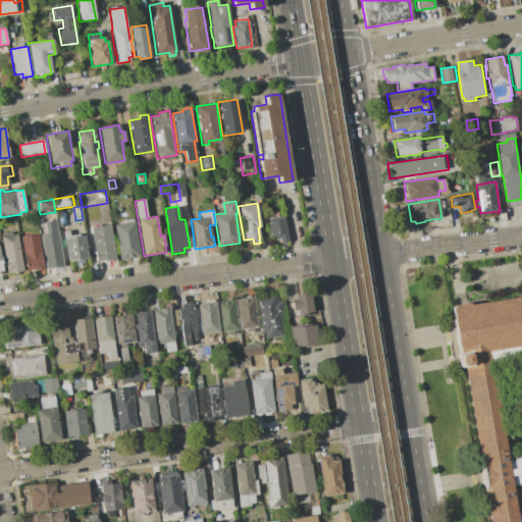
[(56,213),(65,211),(67,224),(58,226),(56,213)]
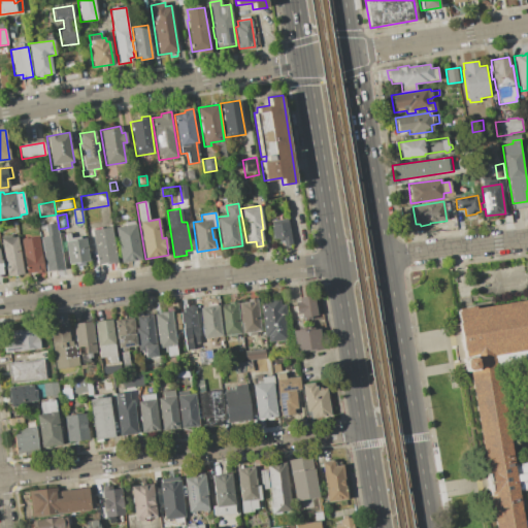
[(271,225),(272,225),(270,216),(282,215),(283,219),(287,219),(287,223),(288,222),(292,245),(284,246),(283,241),(273,242),(271,225)]
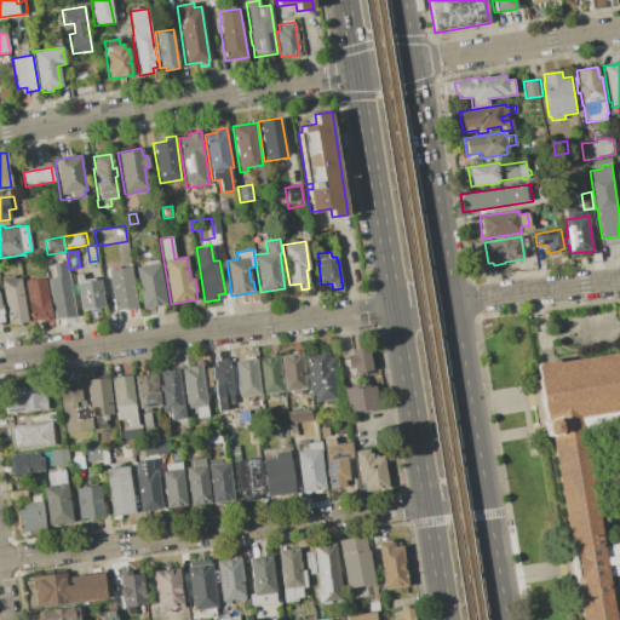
[(135,267),(147,265),(147,260),(159,259),(166,304),(142,309),(135,267)]
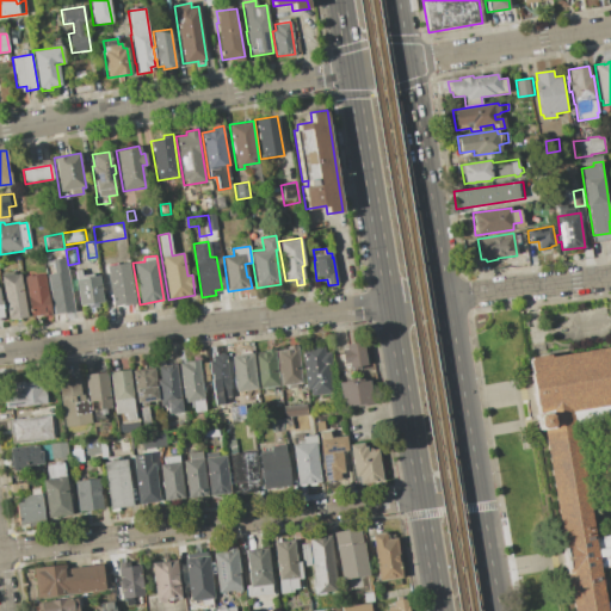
[(105,266),(129,261),(136,302),(111,307),(105,266)]
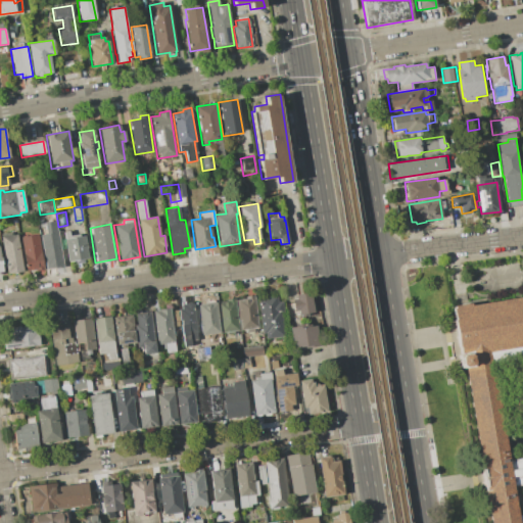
[(0,234),(12,232),(12,235),(18,234),(25,271),(7,274),(0,234)]
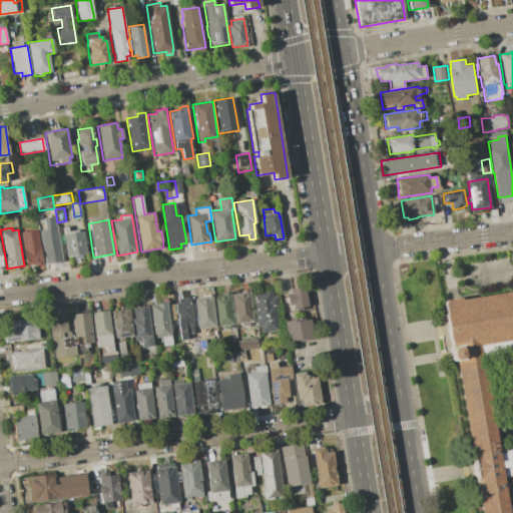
[(39,230),(57,227),(62,263),(45,265),(39,230)]
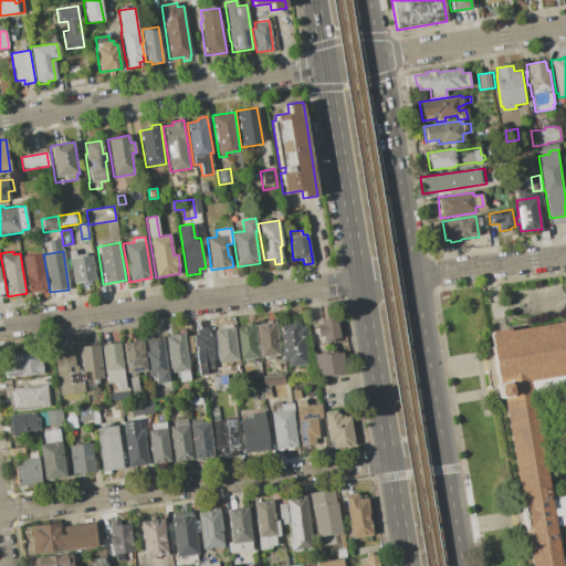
[(22,257),(42,253),(49,297),(40,299),(40,293),(29,294),(22,257)]
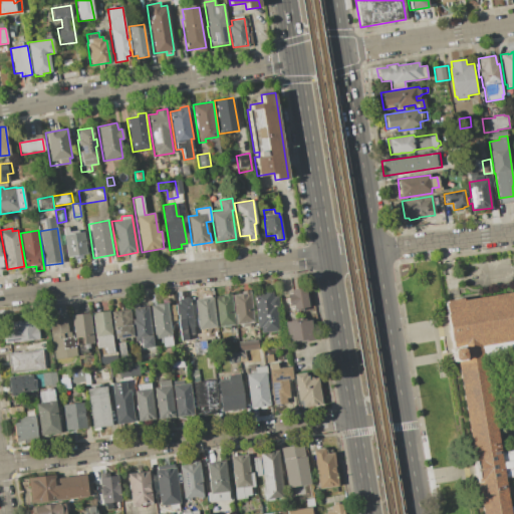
[(62,235),(82,232),(86,254),(82,254),(82,258),(74,260),(73,256),(66,257),(62,235)]
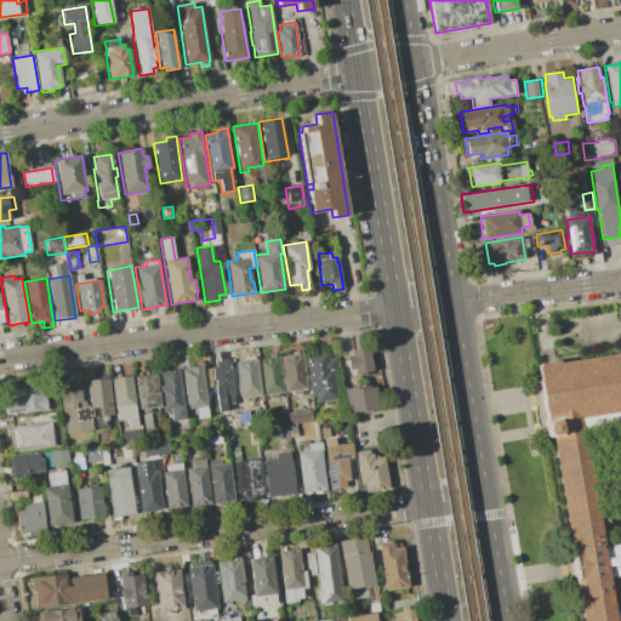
[(351,349),(372,347),(375,370),(365,371),(366,375),(354,377),(354,374),(348,374),(346,355),(352,355),(351,349)]
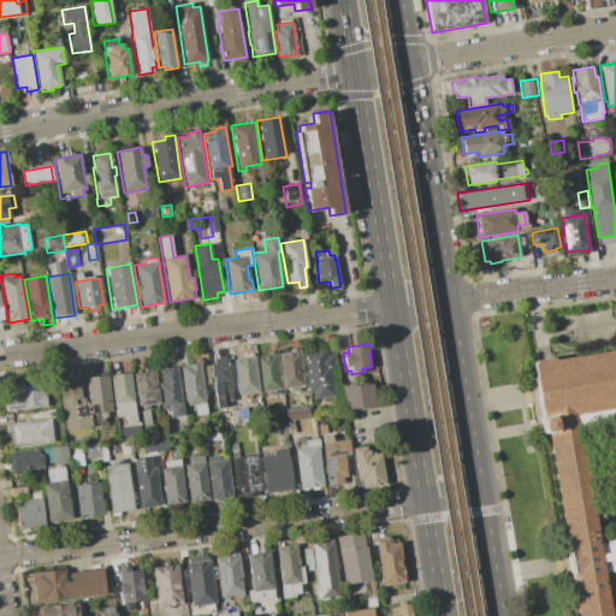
[(615,615),(615,344),(534,359),(531,360),(575,615),(615,615)]
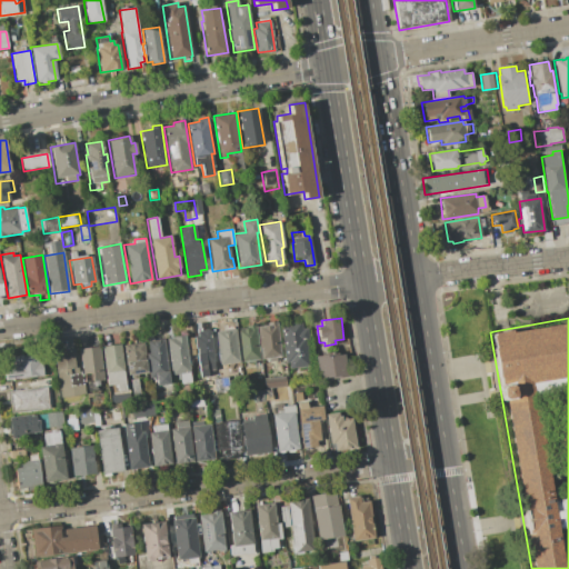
[(280,323),(301,320),(302,329),(308,328),(311,352),(308,352),(309,365),(289,368),(289,363),(286,363),(280,323)]
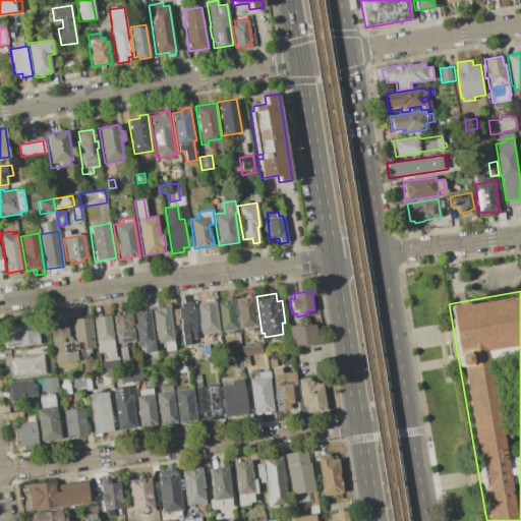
[(235,298),(245,297),(245,295),(253,294),(257,327),(252,328),(252,330),(244,331),(244,329),(239,329),(235,298)]
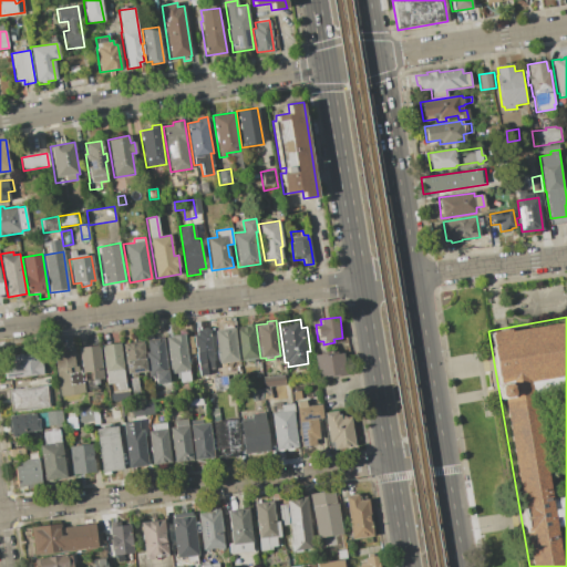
[(235,328),(246,327),(246,323),(255,322),(259,359),(239,362),(235,328)]
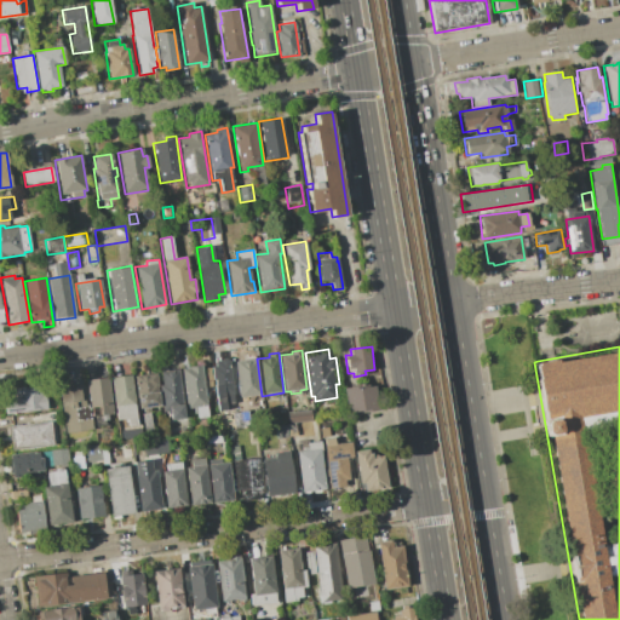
[(212,367),(216,367),(214,360),(229,359),(235,405),(228,406),(229,409),(218,412),(217,402),(212,367)]
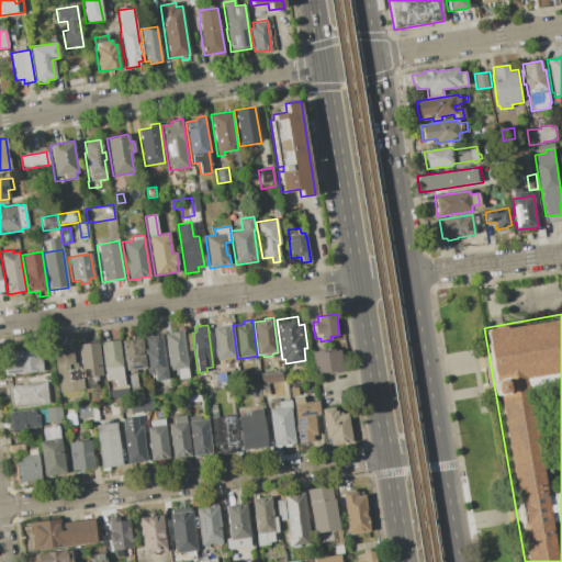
[(211,327),(232,325),(236,357),(234,358),(235,363),(223,364),(222,359),(215,360),(211,327)]
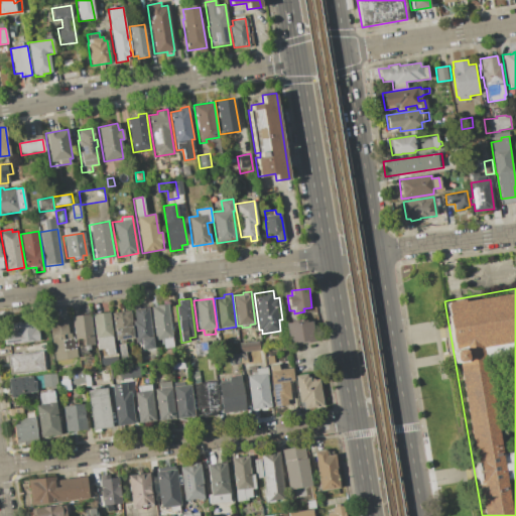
[(151,307),(167,304),(168,307),(172,336),(174,353),(165,355),(164,345),(161,345),(160,339),(155,340),(151,307)]
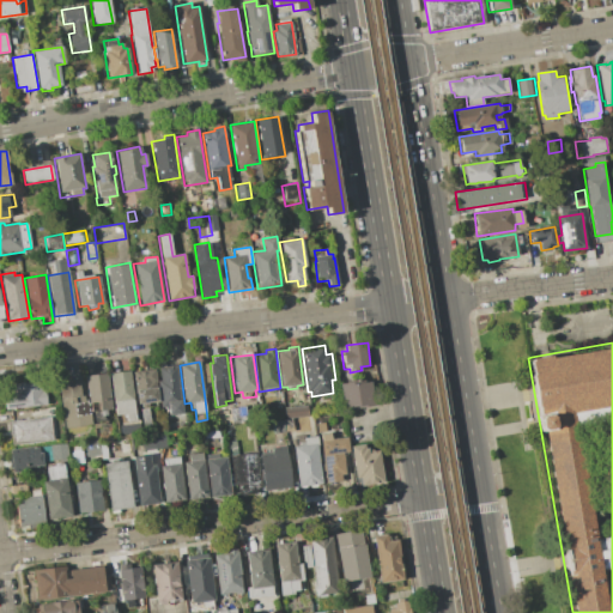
[(200,365),(210,363),(214,398),(205,399),(200,365)]
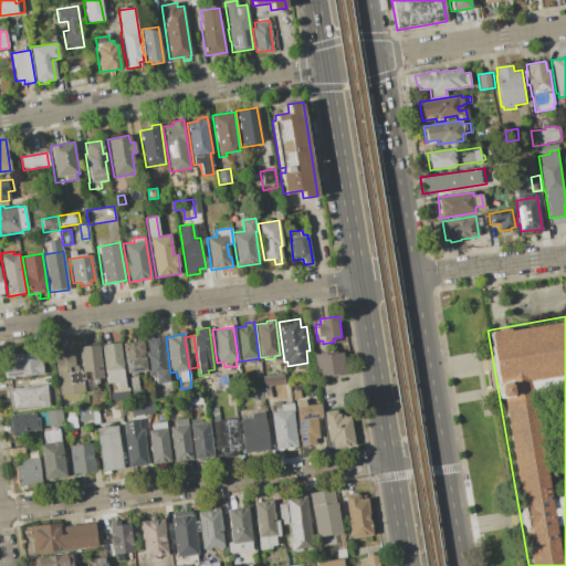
[(146,339),(163,337),(169,381),(164,383),(165,386),(156,387),(155,379),(152,379),(152,376),(148,377),(145,352),(148,350),(146,339)]
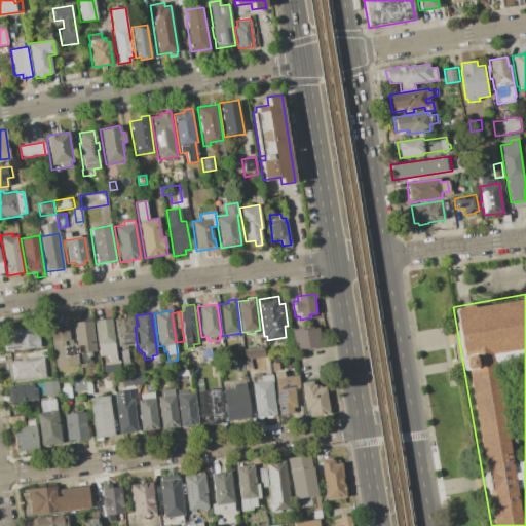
[(114,318),(133,316),(137,345),(127,346),(129,366),(122,367),(119,347),(118,347),(114,318)]
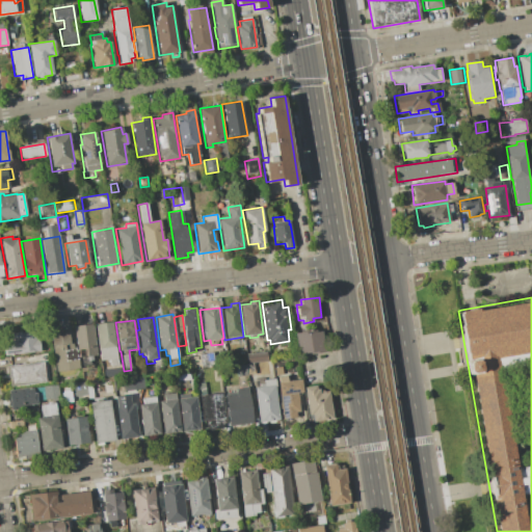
[(96,323),(111,321),(117,366),(110,367),(109,358),(101,361),(96,323)]
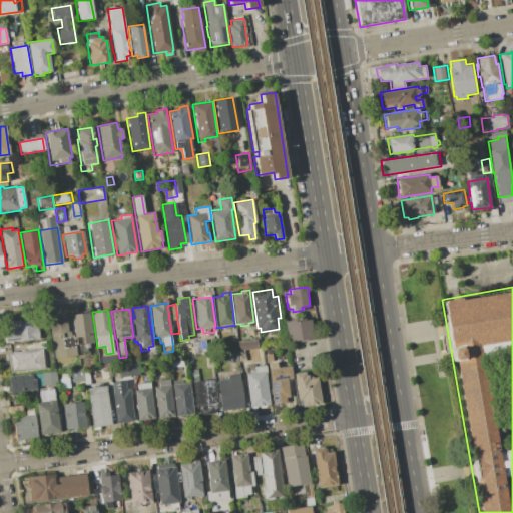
[(71,315),(89,312),(93,342),(88,343),(89,350),(85,351),(86,352),(78,353),(77,345),(75,345),(71,315)]
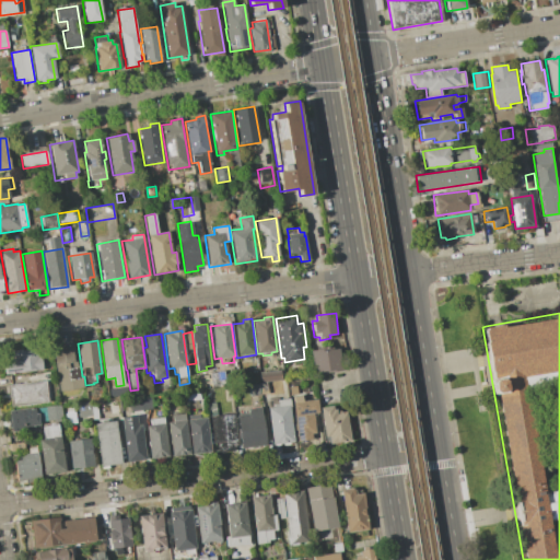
[(53,349),(72,347),(73,357),(76,357),(77,365),(80,364),(81,378),(84,377),(85,387),(58,392),(53,349)]
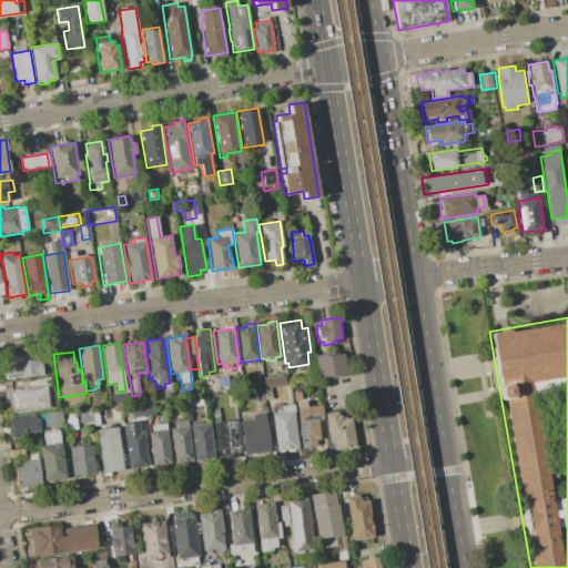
[(6,379),(3,358),(13,357),(13,355),(22,354),(22,356),(41,354),(43,375),(6,379)]
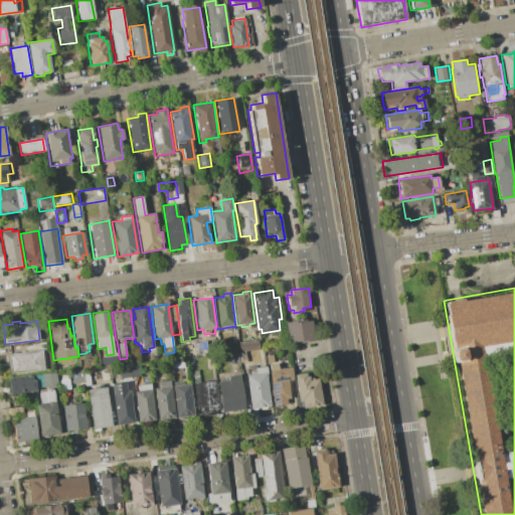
[(286,323),(297,321),(297,323),(312,321),(314,340),(288,343),(286,323)]
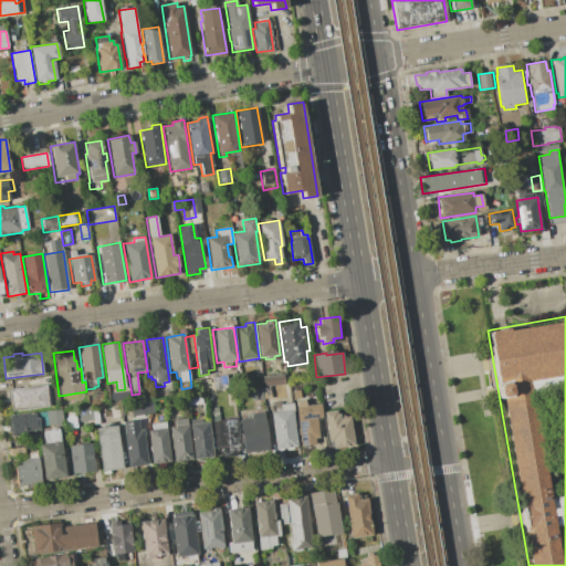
[(211,376),(228,374),(230,390),(213,392),(211,376)]
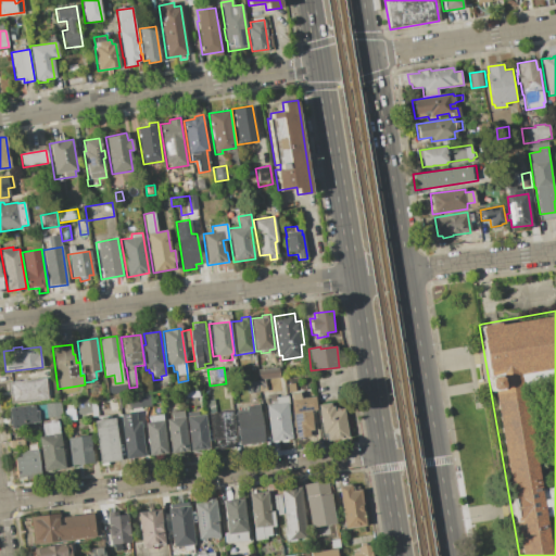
[(257,369),(278,368),(279,378),(265,379),(258,379),(257,369)]
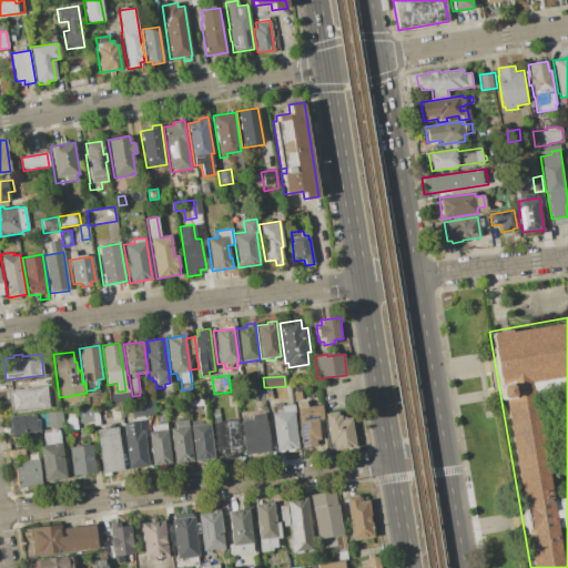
[(7,391),(11,391),(11,382),(47,377),(50,408),(11,413),(10,404),(8,404),(7,391)]
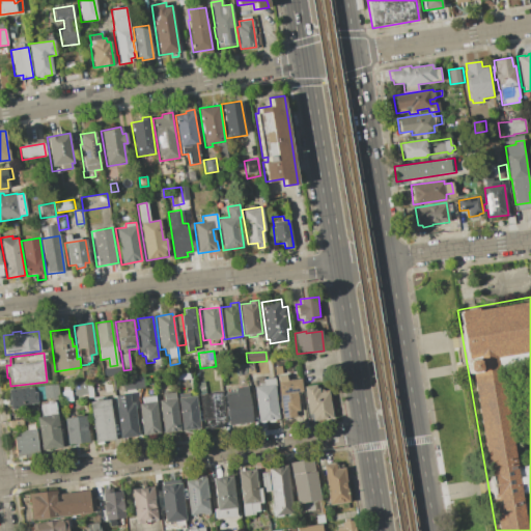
[(247,362),(253,362),(254,373),(246,374),(245,364),(245,363),(247,362)]
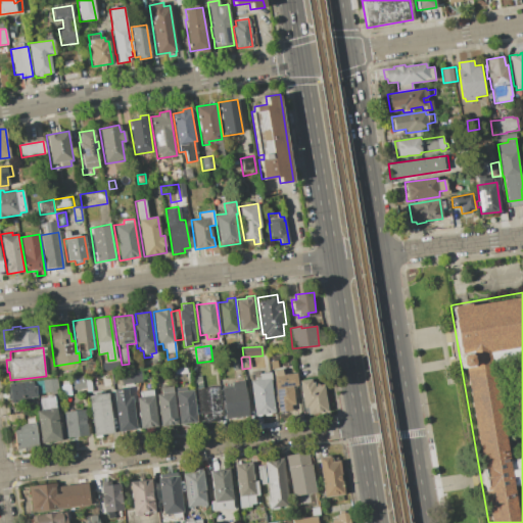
[(242,369),(233,370),(232,359),(241,359),(242,369)]
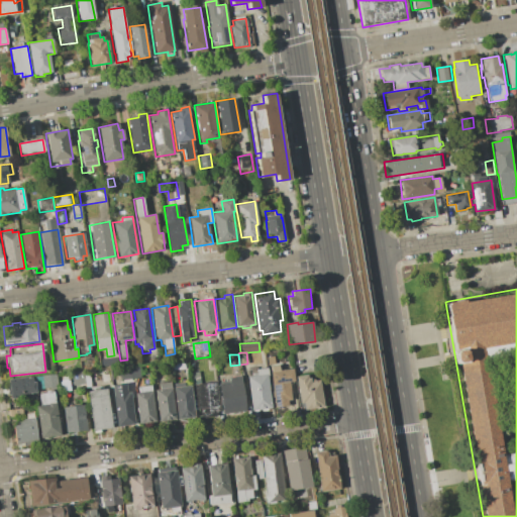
[(267,357),(275,356),(275,365),(268,366),(267,357)]
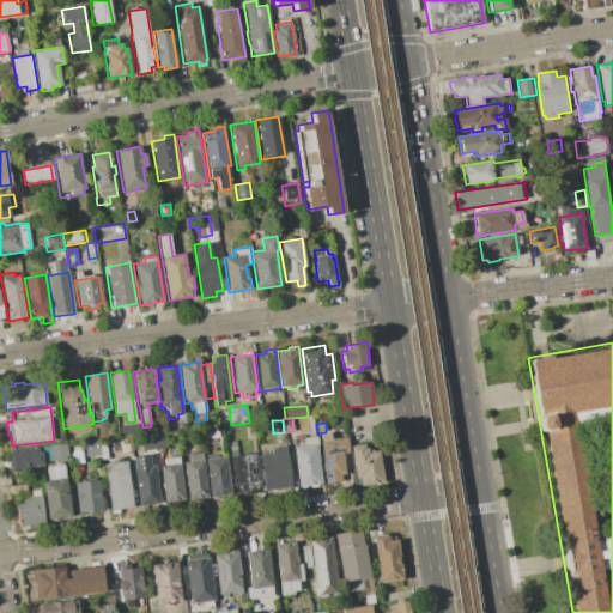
[(202,431),(218,430),(219,438),(204,439),(202,431)]
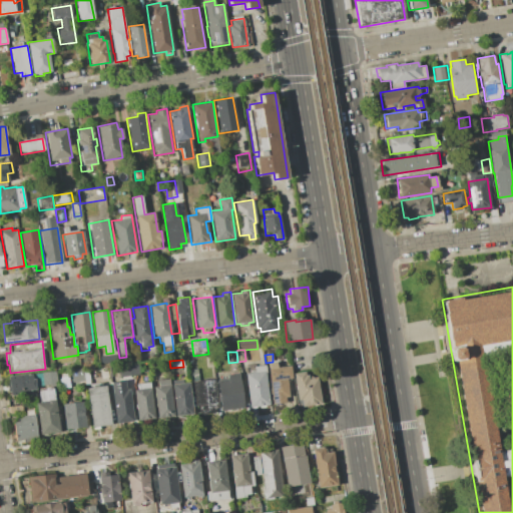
[(128,376),(128,362),(139,362),(139,375),(128,376)]
